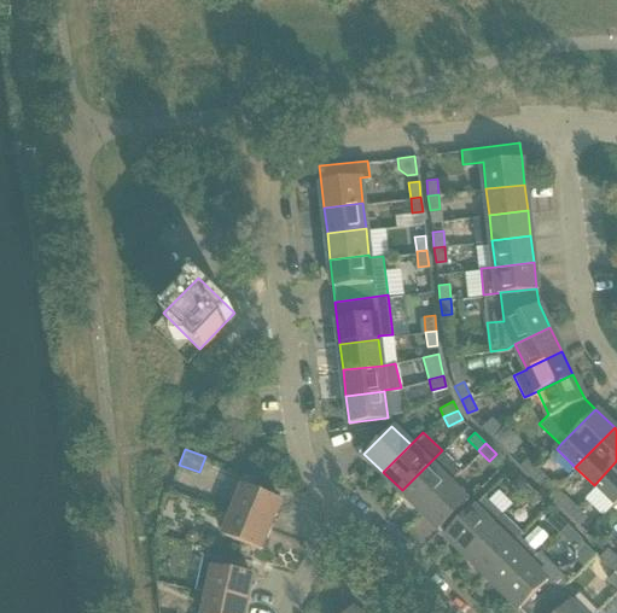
[(420,509),(448,482),(460,468),(442,450),(402,490),(420,509)]
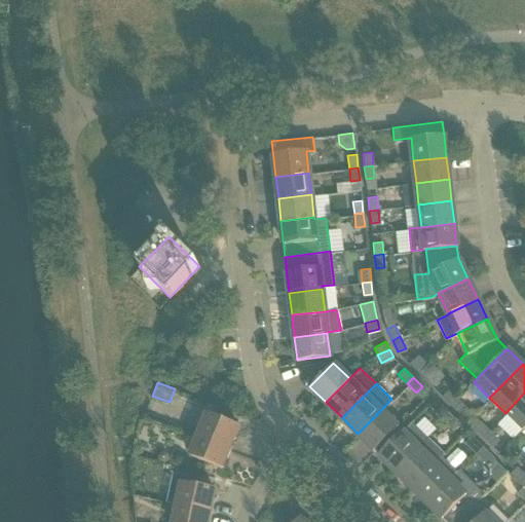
[(448,388),(441,396),(450,405),(456,398),(448,388)]
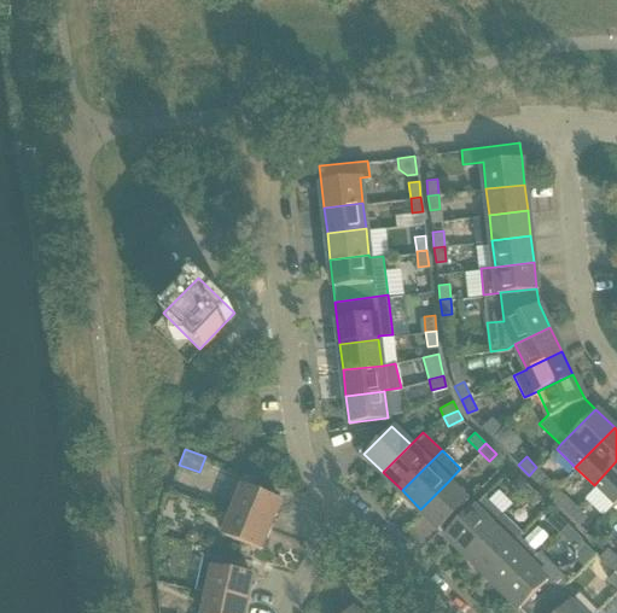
[(616,461),(594,485),(612,503),(616,497),(616,461)]
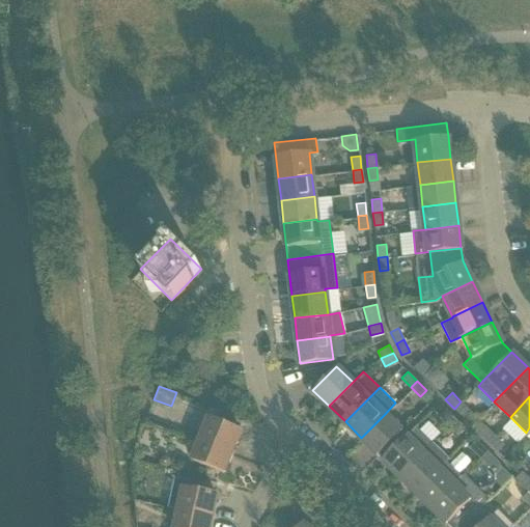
[(477,418),(470,411),(461,401),(454,409),(471,424),(477,418)]
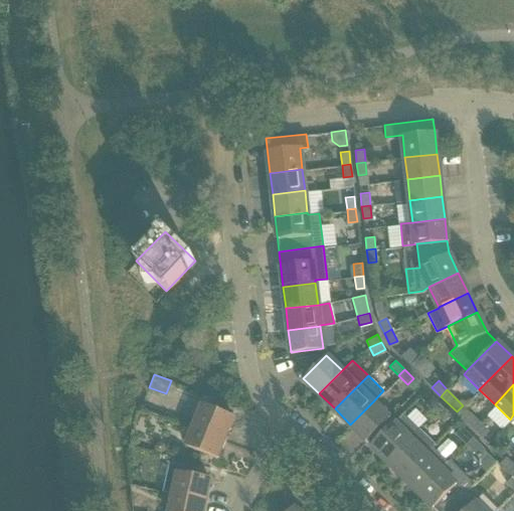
[(432,395),(425,401),(435,410),(441,404),(432,395)]
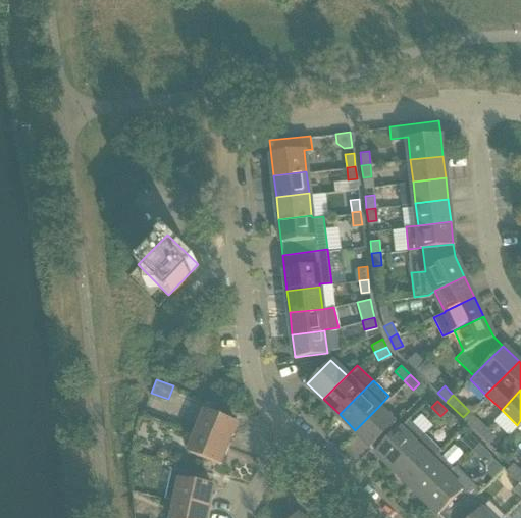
[(394,422),(378,407),(355,430),(371,446),(394,422)]
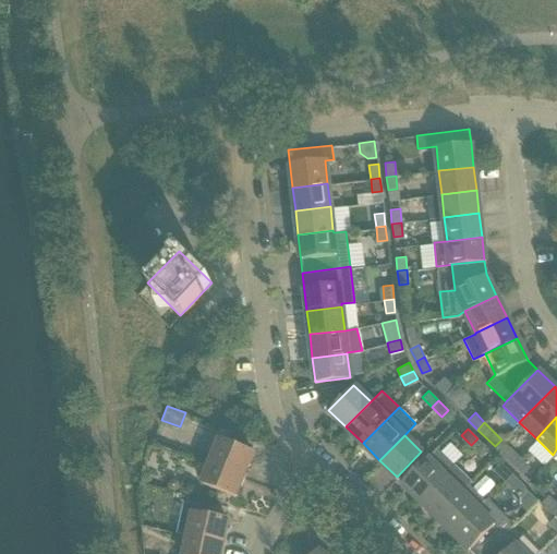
[(220,437),(210,459),(243,473),(253,450),(220,437)]
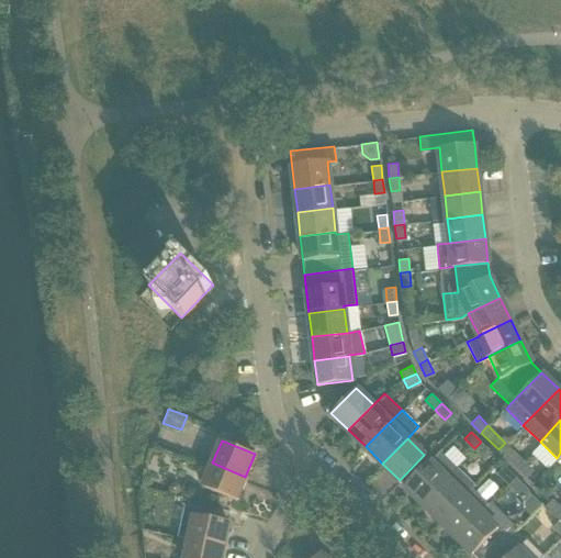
[(491,452),(481,442),(474,448),(484,458),(491,452)]
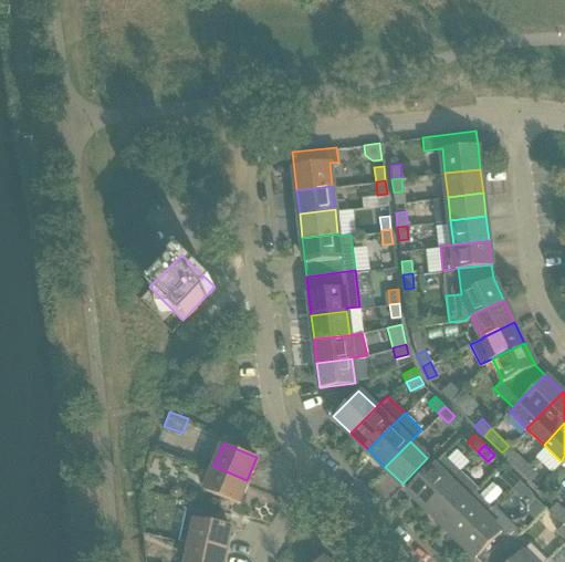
[(525,462),(516,453),(509,446),(502,453),(519,469),(525,462)]
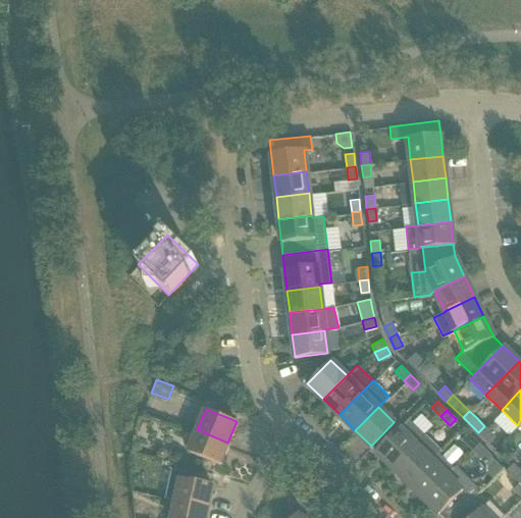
[(392,466),(424,433),(409,418),(399,427),(375,450),(392,466)]
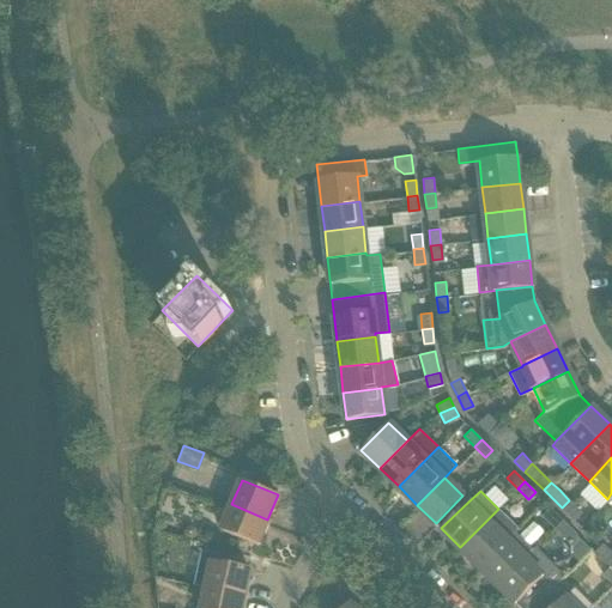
[(580,511),(569,500),(562,508),(573,518),(580,511)]
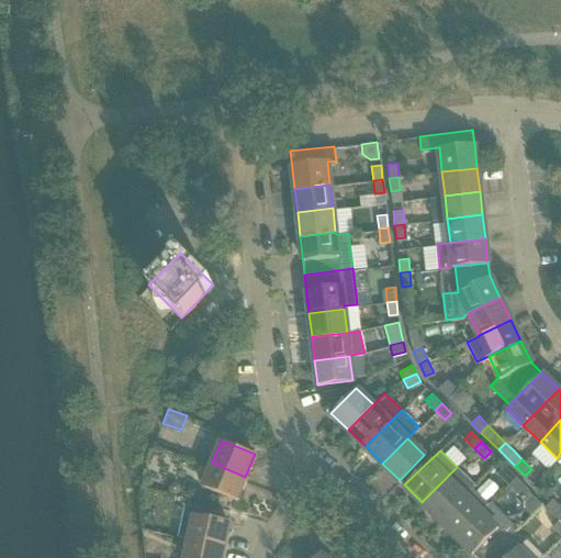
[(236,499),(245,477),(212,462),(203,486),(236,499)]
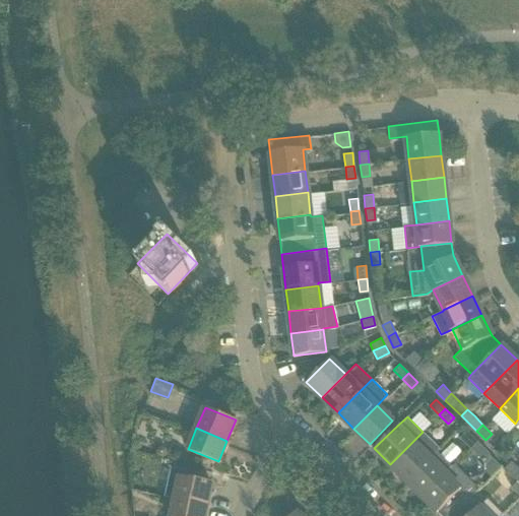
[(476,440),(467,431),(461,437),(470,446),(476,440)]
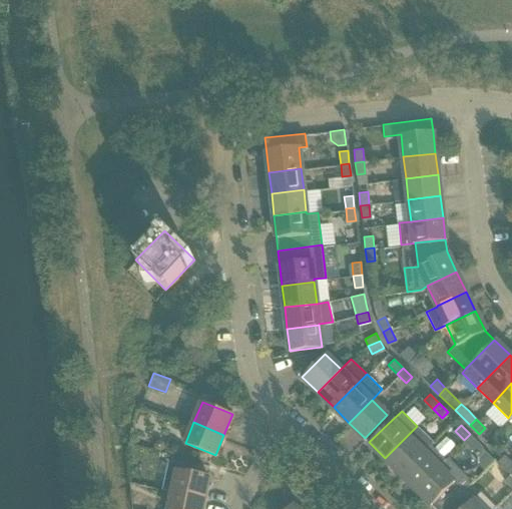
[(430,443),(430,444),(432,441),(417,426),(385,458),(400,473),(430,443)]
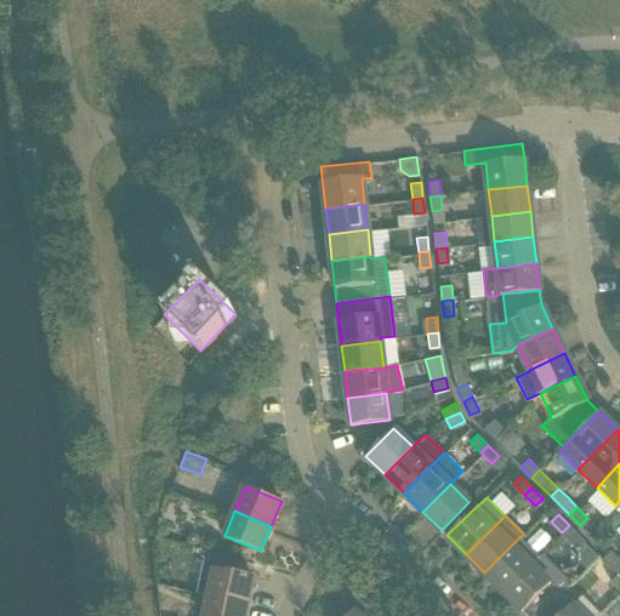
[(569,525),(562,532),(576,547),(584,540),(569,525)]
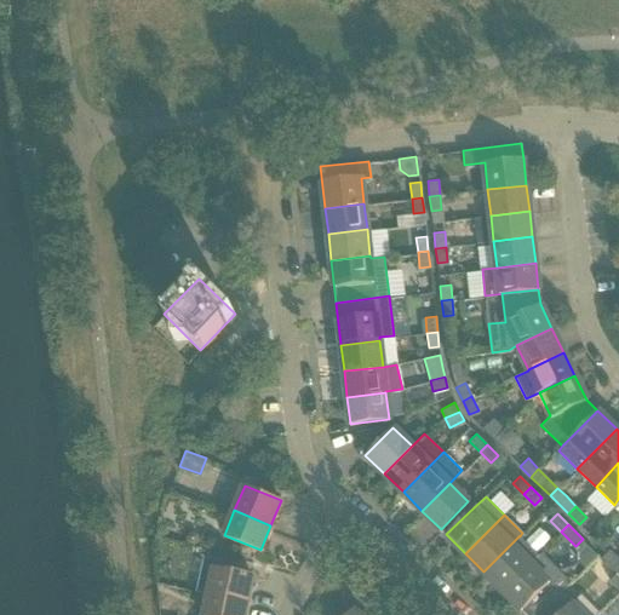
[(483,572),(502,590),(538,553),(520,536),(520,535),(483,572)]
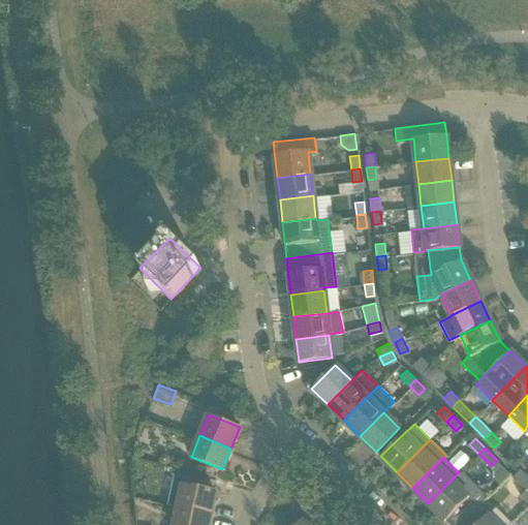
[(527,477),(527,476),(519,468),(513,474),(522,484),(527,477)]
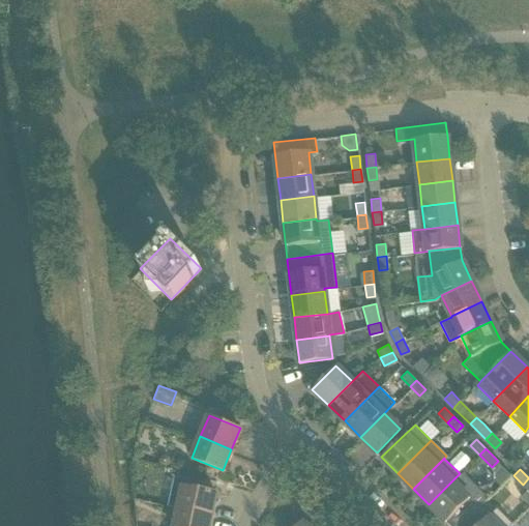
[(458,525),(478,506),(488,497),(462,471),(460,473),(429,504),(450,525),(458,525)]
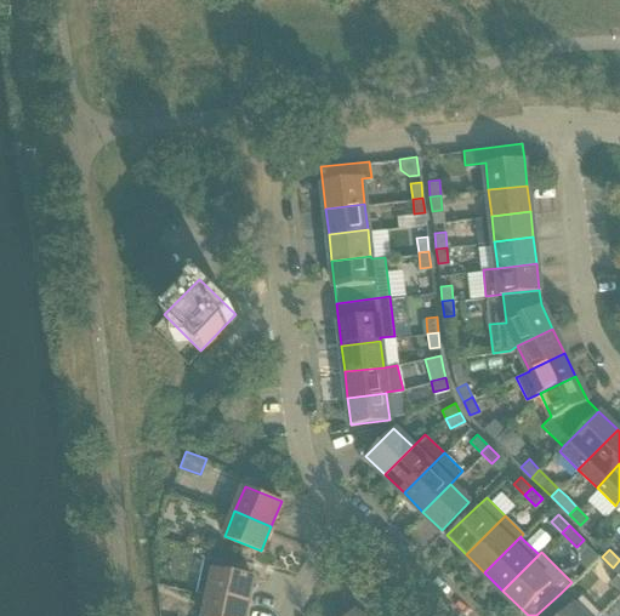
[(248,602),(252,576),(229,571),(231,563),(237,564),(237,563),(200,554),(200,557),(205,557),(198,592),(195,591),(195,593),(209,595),(209,594),(248,602)]
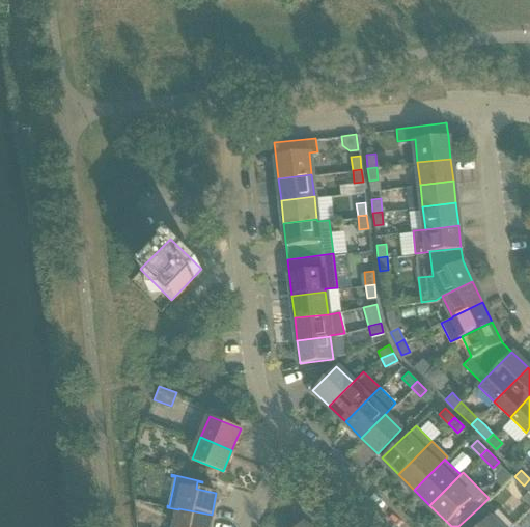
[(508,526),(512,524),(497,508),(489,517),(479,507),(458,526),(508,526)]
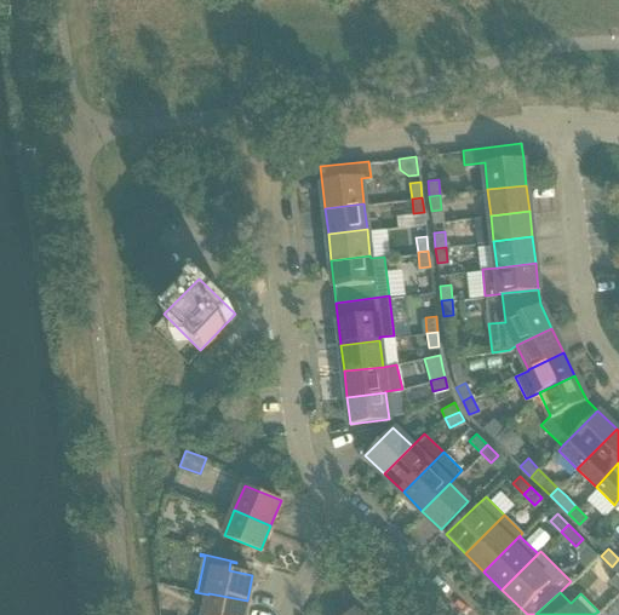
[(244,614),(247,601),(208,593),(208,595),(204,614),(244,614)]
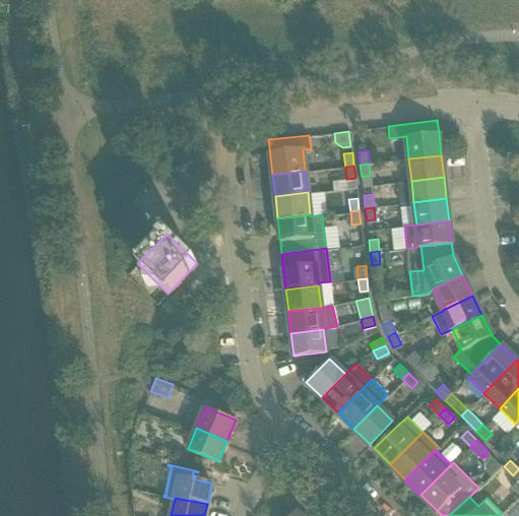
[(287,515),(305,515),(297,507),(287,515)]
